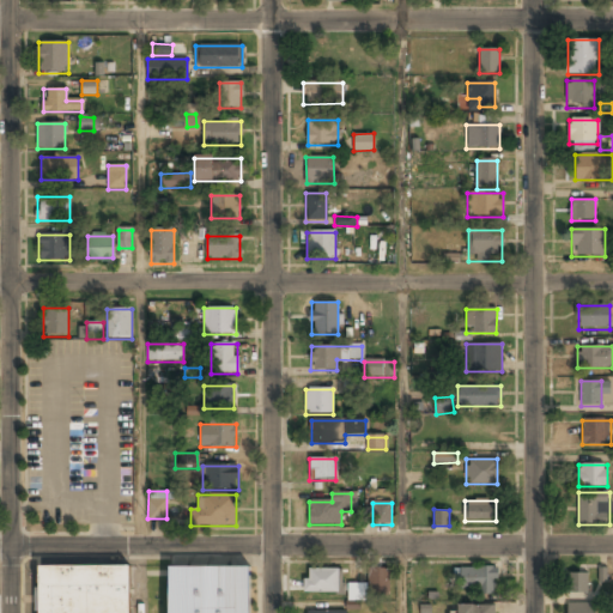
[(129,612),(129,566),(37,568),(37,612),(129,612)]
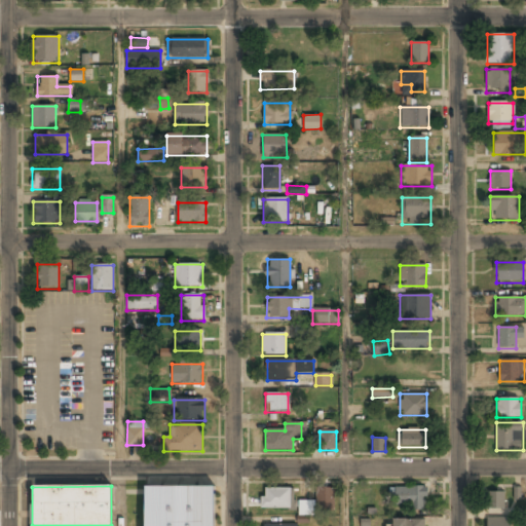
[(215,525),(215,487),(144,487),(144,525),(215,525)]
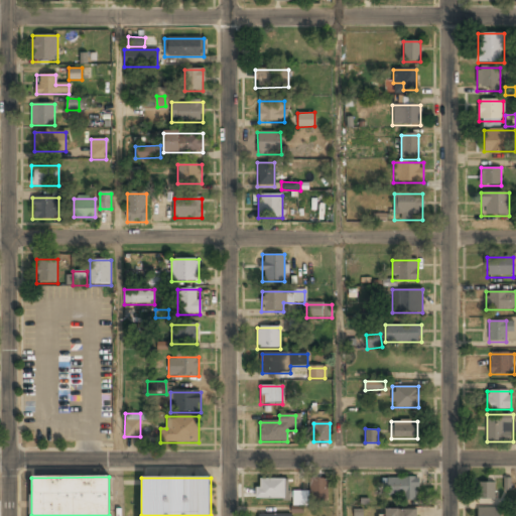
[(418,500),(418,479),(385,479),(385,500),(418,500)]
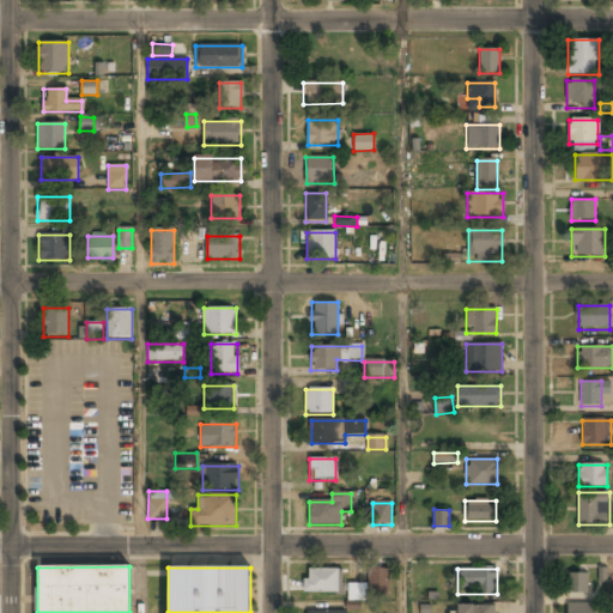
[(341,570),(305,570),(305,593),(341,593),(341,570)]
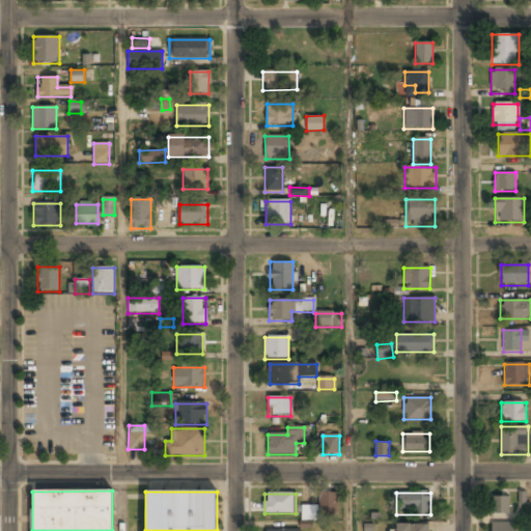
[(337,494),(318,494),(318,506),(302,506),(302,522),(317,522),(317,515),(337,515),(337,494)]
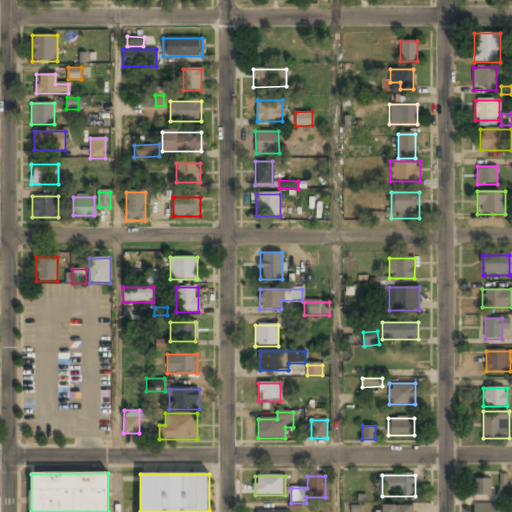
[(491,479),(472,479),(472,497),(491,497),(491,479)]
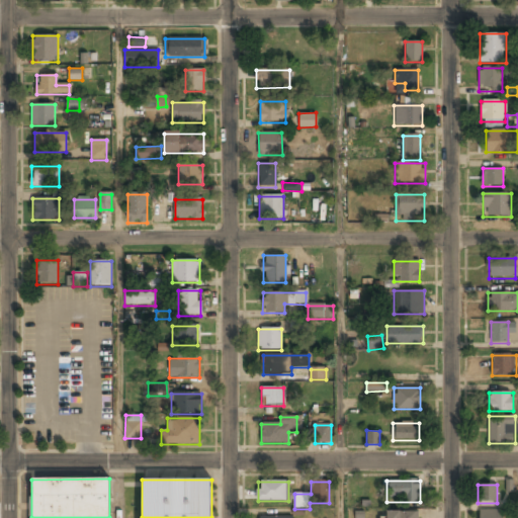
[(503,517),(503,509),(480,509),(480,517),(503,517)]
